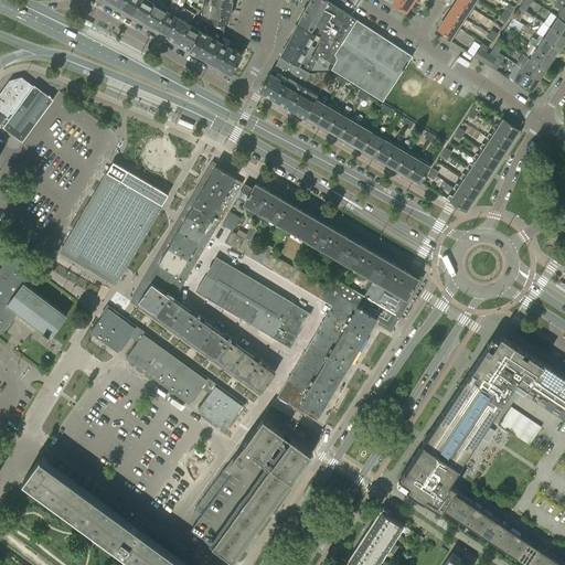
[(134,14),(140,0),(126,0),(123,8),(134,14)]
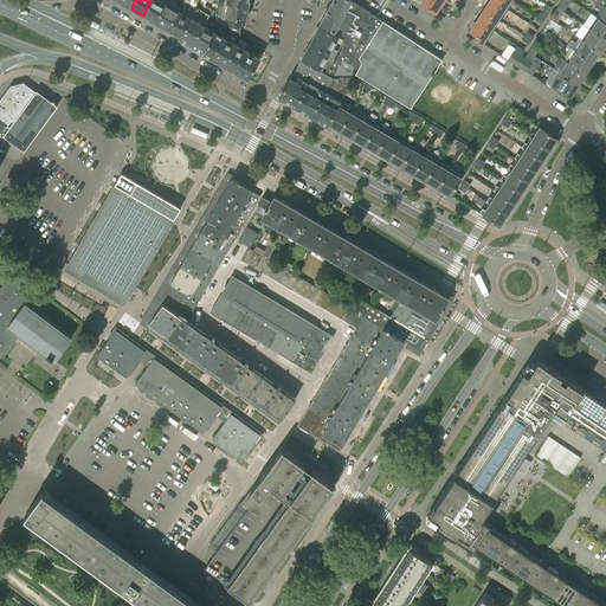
[(166,4),(160,0),(150,0),(143,15),(155,23),(166,4)]
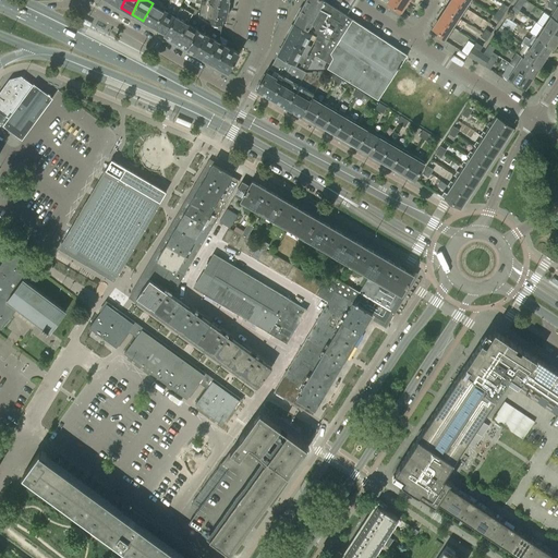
[(203,0),(199,16),(204,20),(209,23),(221,25),(222,25),(223,17),(226,19),(229,0),(206,0),(206,1),(203,0)]
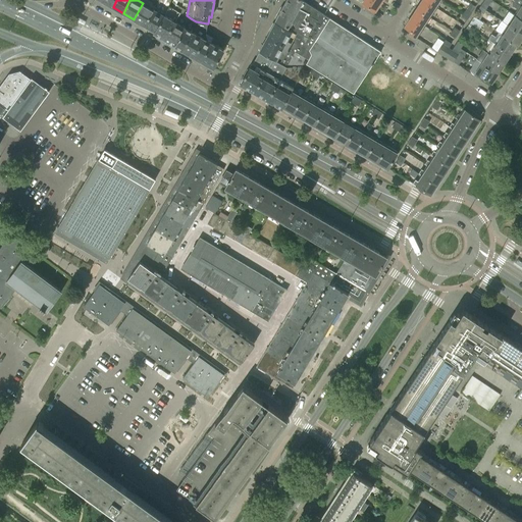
[(286,0),(276,20),(296,31),(302,35),(310,49),(330,17),(302,0),(286,0)]
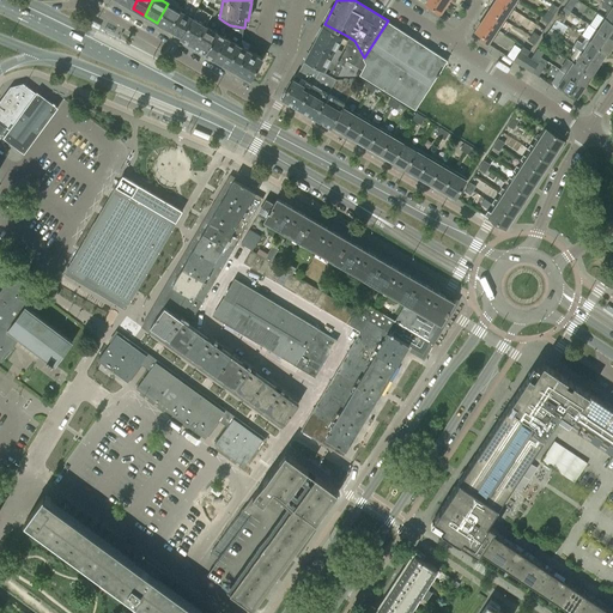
[(441,12),(448,2),(444,0),(428,0),(426,2),(441,12)]
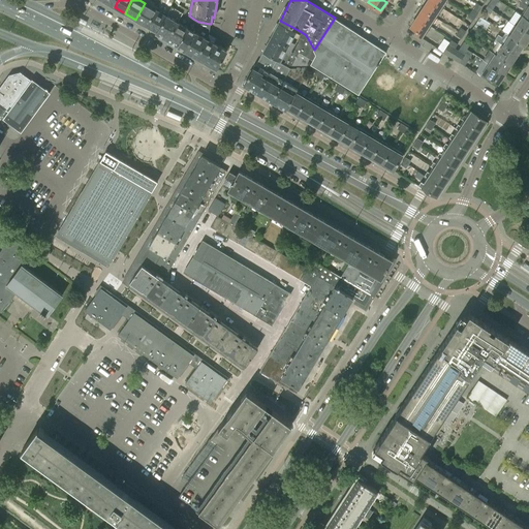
[(430,0),(428,0),(423,8),(436,18),(442,8),(430,0)]
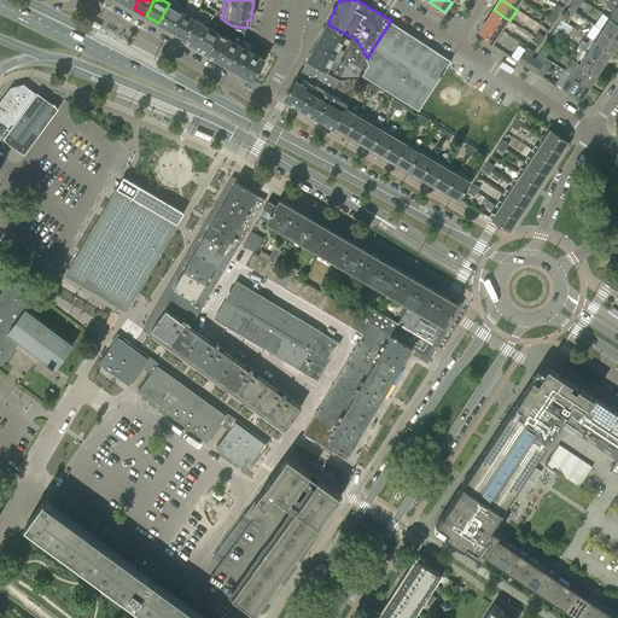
[(573,0),(569,9),(575,12),(582,0),(581,0),(573,0)]
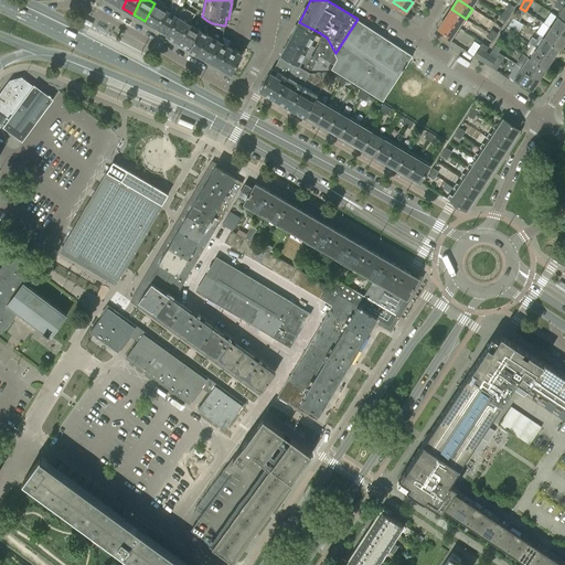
[(564,21),(564,6),(557,1),(554,6),(561,10),(556,17),(564,21)]
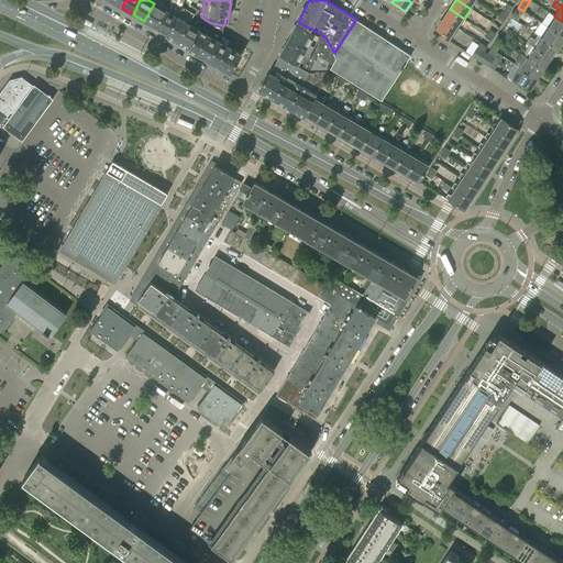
[(144,21),(156,28),(166,10),(154,3),(144,21)]
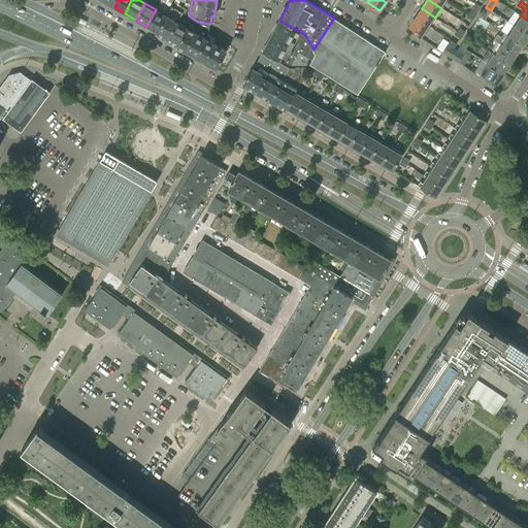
[(474,17),(481,7),(474,4),(469,12),(474,17)]
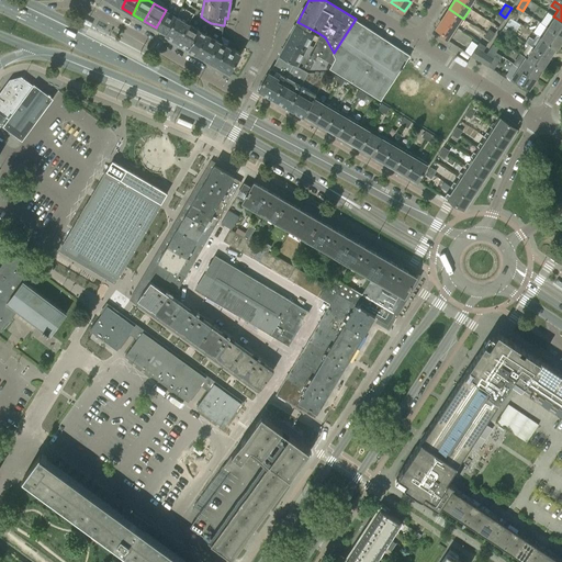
[(182,7),(177,17),(167,34),(166,35),(178,42),(194,13),(190,11),(184,7),(182,7)]
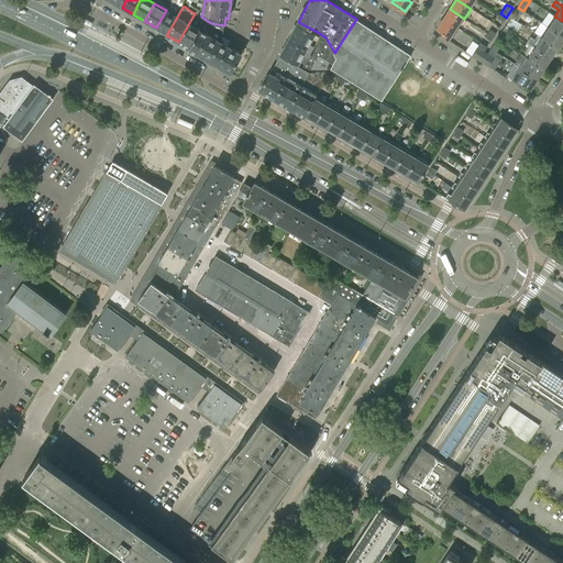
[(459,29),(464,19),(450,9),(443,19),(459,29)]
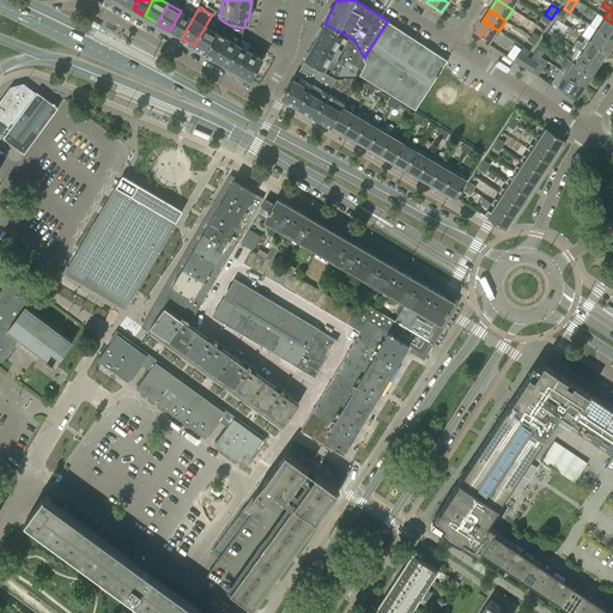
[(193,18),(181,11),(170,30),(182,37),(193,18)]
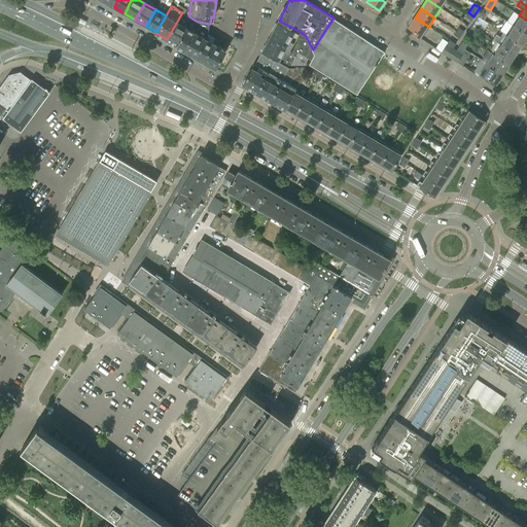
[(493,18),(482,11),(479,16),(484,20),(488,23),(490,24),(493,18)]
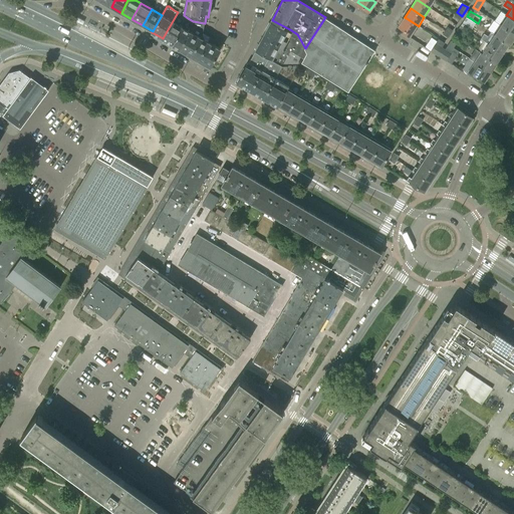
[(188,18),(184,15),(180,13),(178,12),(163,38),(173,44),(188,18)]
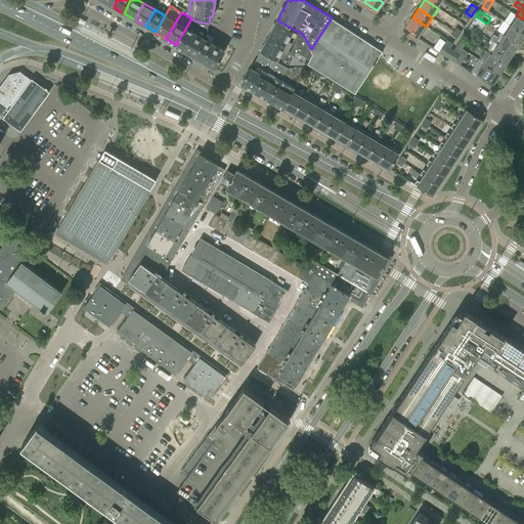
[(523,33),(523,19),(516,15),(510,25),(523,33)]
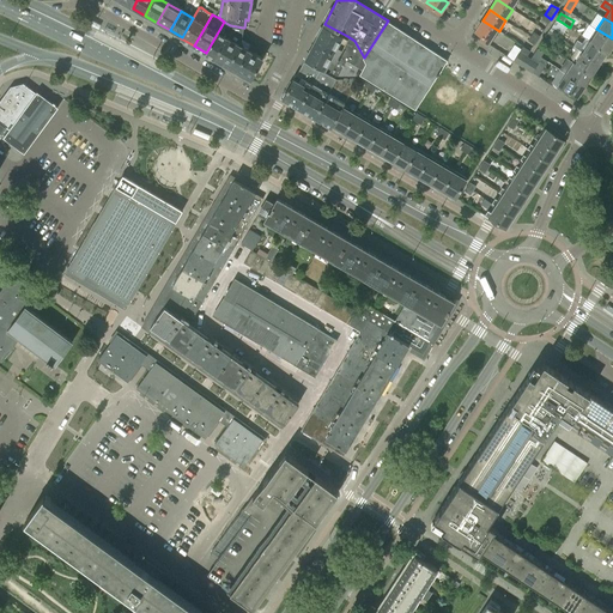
[(568,26),(563,23),(557,19),(550,30),(556,34),(556,35),(560,38),(568,26)]
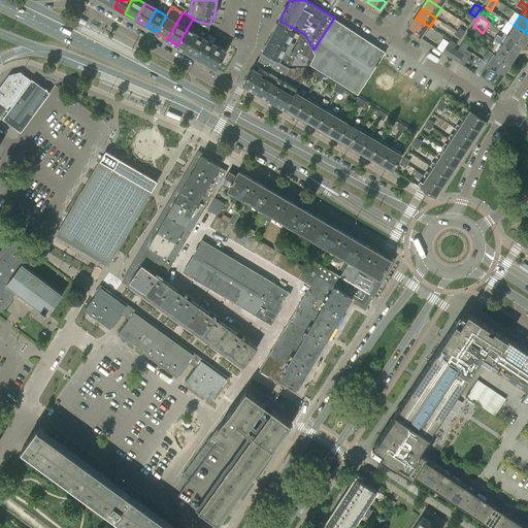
[(316,54),(312,60),(311,60),(309,64),(358,93),(381,60),(380,60),(385,52),(334,18),(314,50),(316,54)]
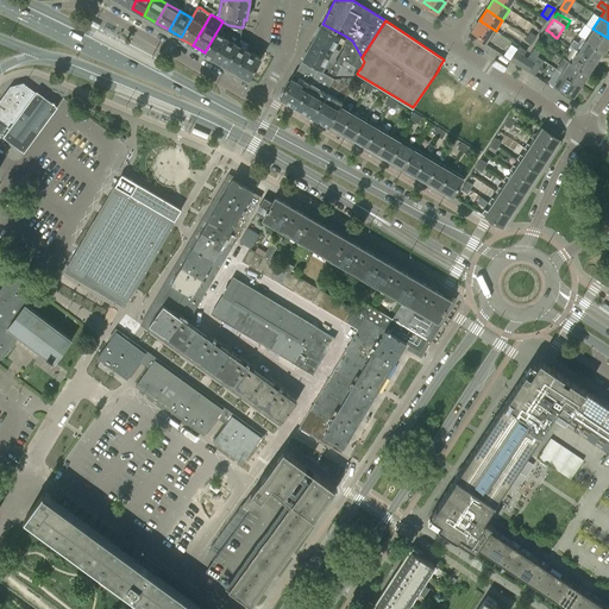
[(496,31),(479,20),(472,31),(478,35),(477,37),(488,43),(496,31)]
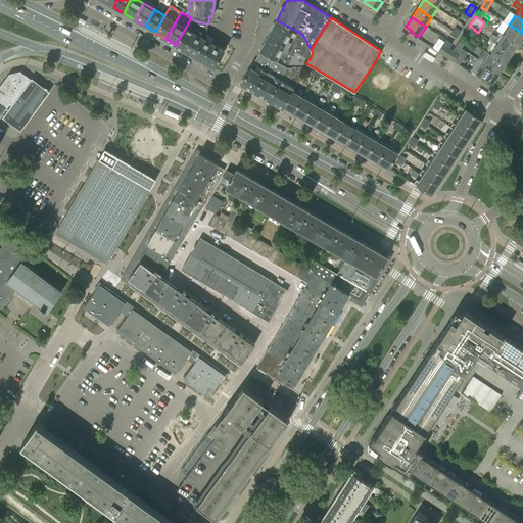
[(196,21),(191,18),(176,45),(201,59),(211,42),(205,39),(207,24),(196,21)]
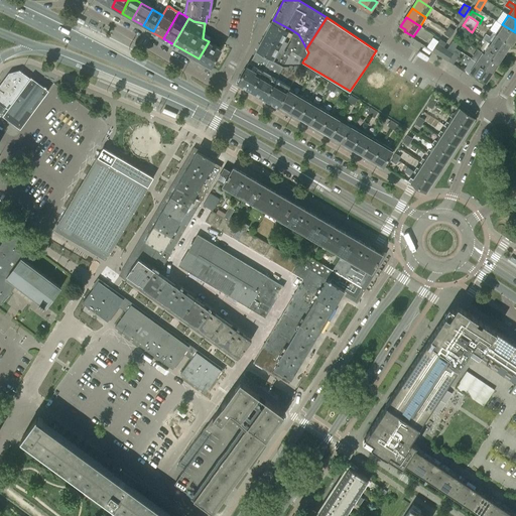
[(308,52),(306,48),(298,34),(292,30),(292,32),(272,21),(265,35),(285,46),(299,52),(298,54),(305,58),(308,52)]
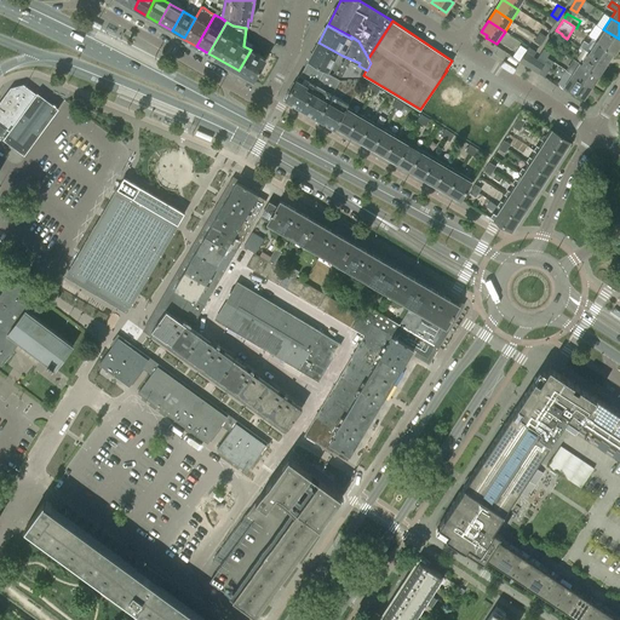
[(614,52),(619,42),(619,39),(603,29),(596,40),(614,52)]
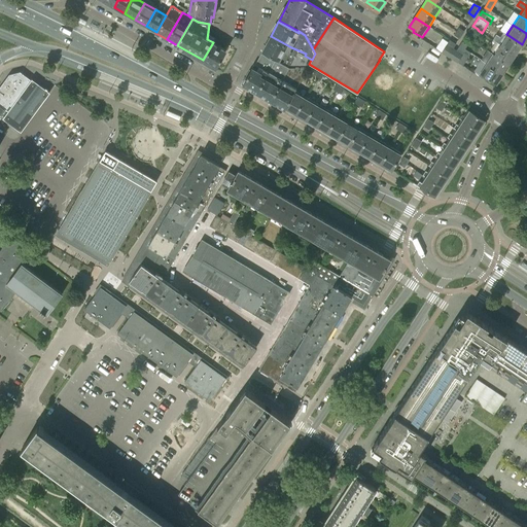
[(478,29),(472,26),(466,35),(471,39),(478,30),(478,29)]
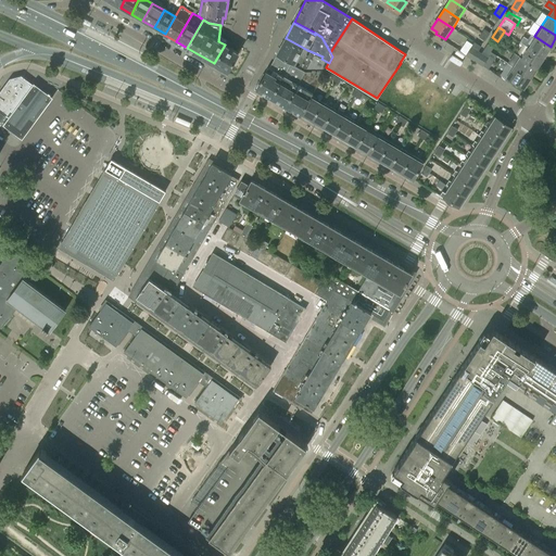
[(544,57),(551,47),(534,36),(530,42),(522,37),(519,41),(528,47),(528,46),(544,57)]
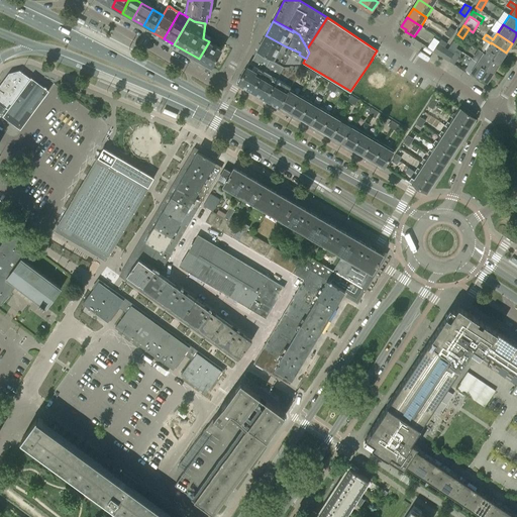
[(304,58),(305,59),(306,59),(299,55),(300,53),(286,46),(266,35),(257,49),(279,61),(285,64),(300,64),(304,58)]
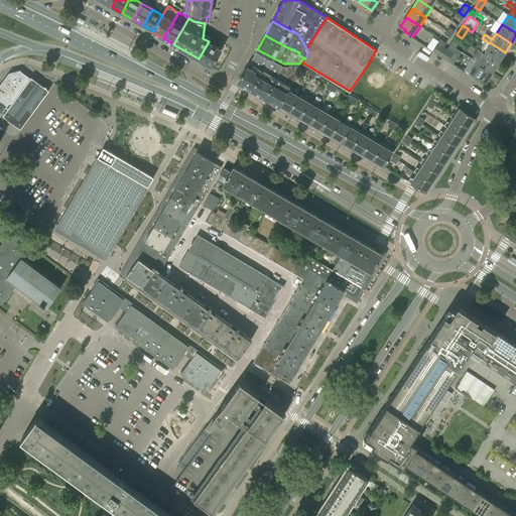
[(432,38),(426,47),(431,50),(437,41),(432,38)]
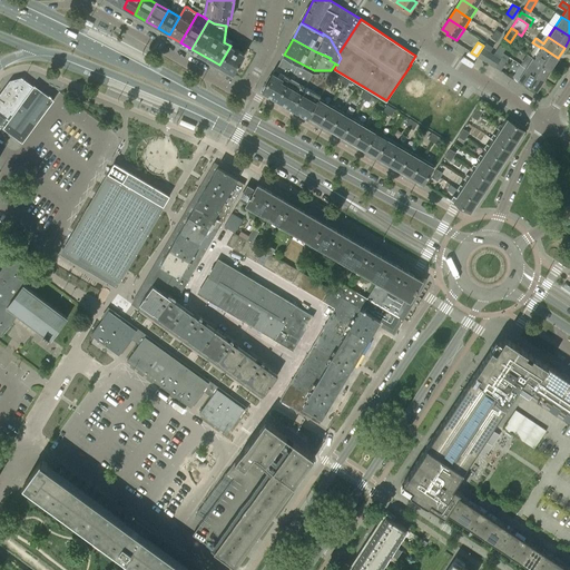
[(490,52),(493,47),(485,42),(483,46),(477,56),(484,61),(490,52)]
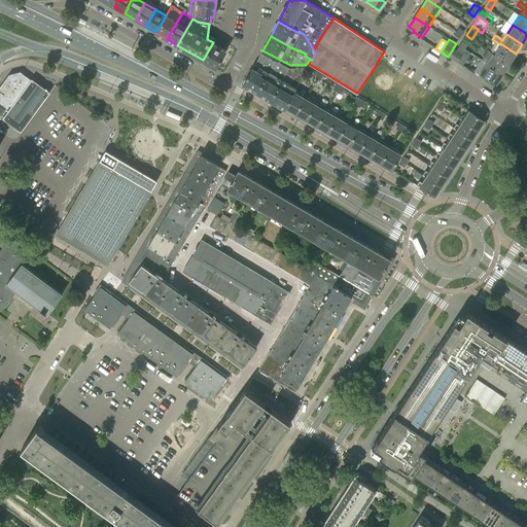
[(203,60),(216,68),(226,50),(213,42),(203,60)]
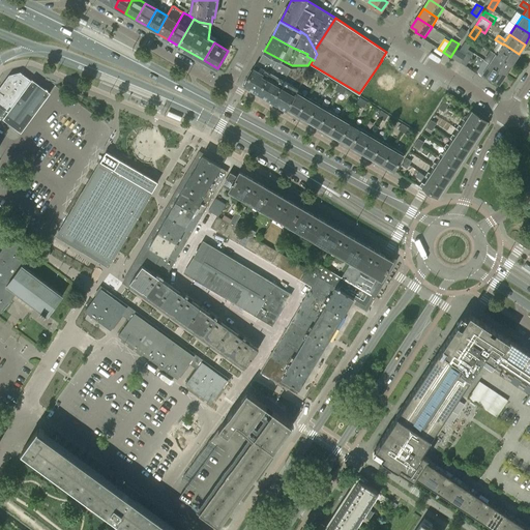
[(512,64),(519,54),(503,43),(503,45),(497,54),(512,64)]
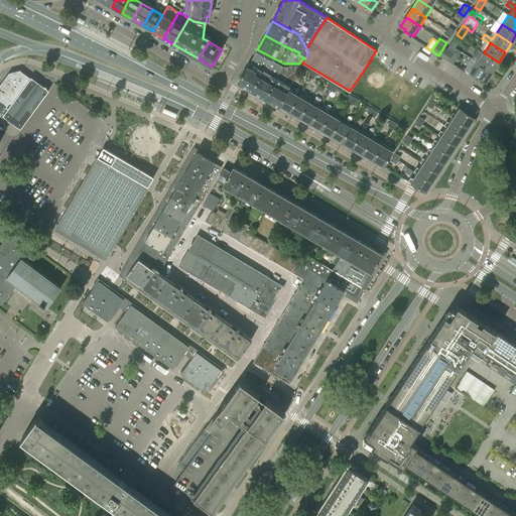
[(461,51),(456,48),(449,44),(447,47),(454,51),(447,61),(453,65),(461,51)]
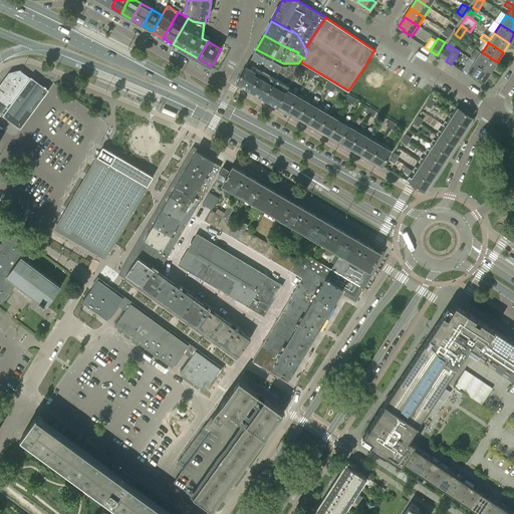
[(452,51),(446,47),(445,49),(440,57),(446,61),(452,51)]
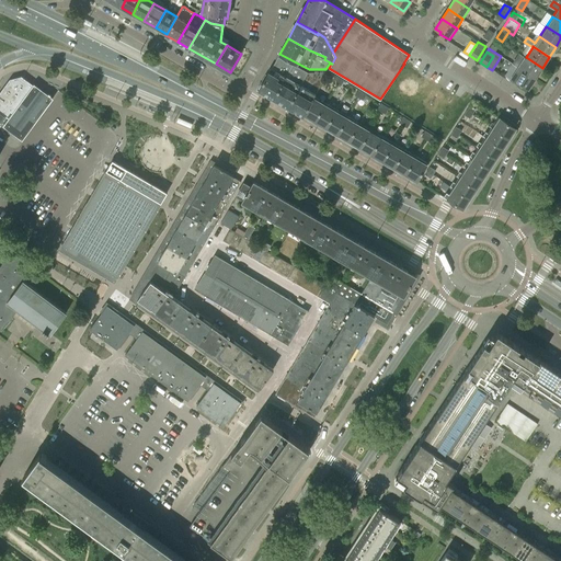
[(278,56),(272,68),(272,67),(259,89),(274,98),(286,76),(290,69),(293,65),(293,64),(278,56)]
